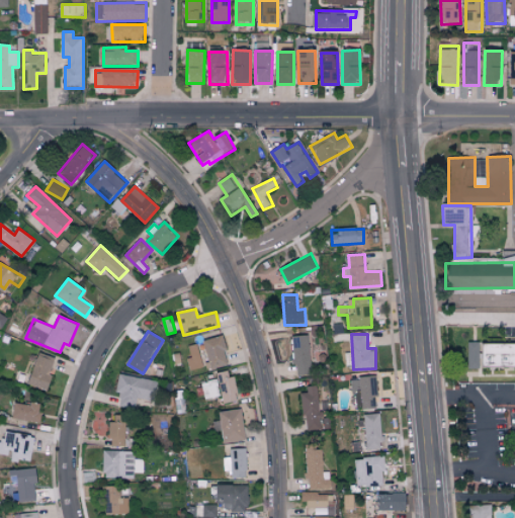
[(202,340),(209,368),(229,364),(223,335),(202,340)]
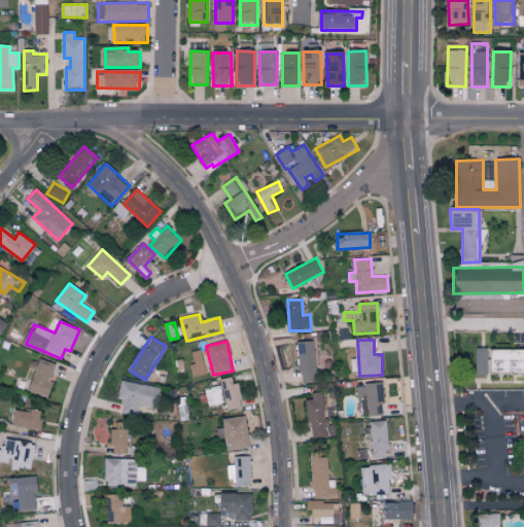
[(298,341),(299,371),(303,371),(303,381),(316,380),(316,341),(298,341)]
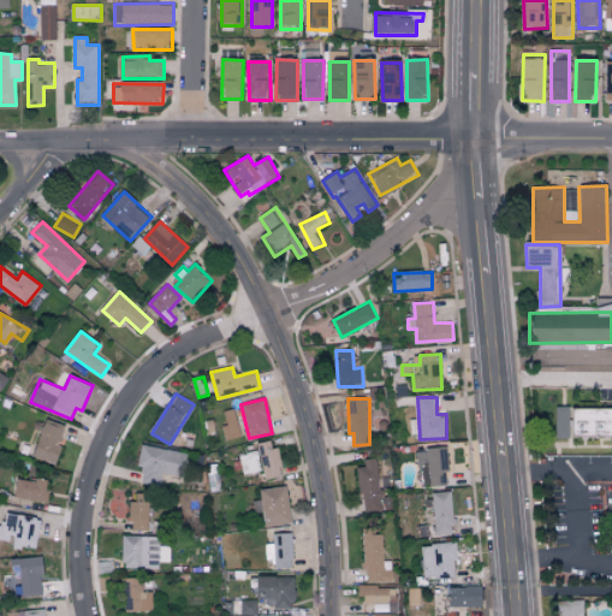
[(557,438),(571,437),(571,406),(557,406),(557,438)]
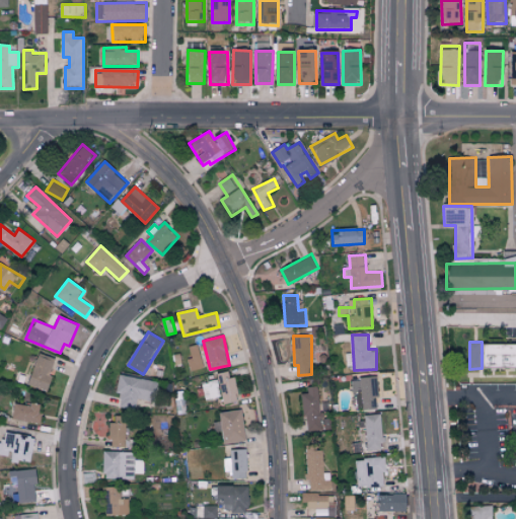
[(190,346),(193,358),(189,359),(191,371),(204,368),(199,344),(190,346)]
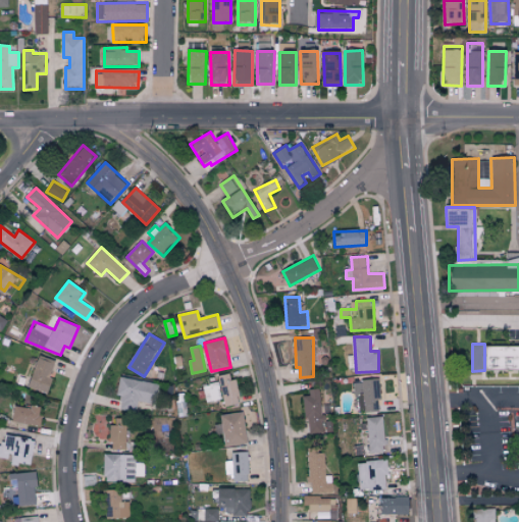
[(57,361),(39,355),(29,386),(47,393),(57,361)]
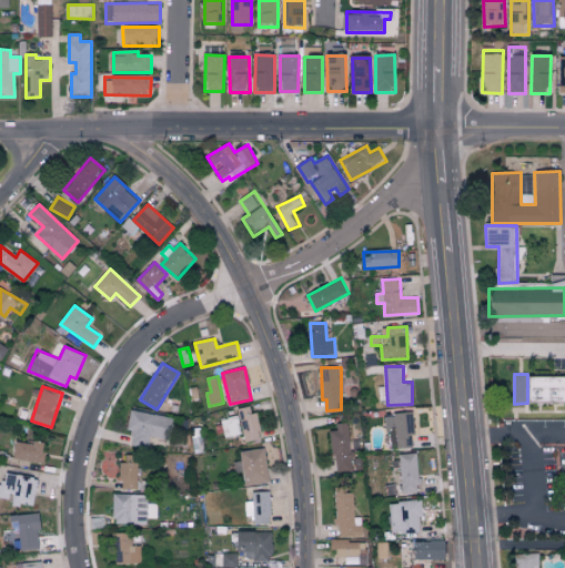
[(201,401),(199,386),(190,387),(192,402),(201,401)]
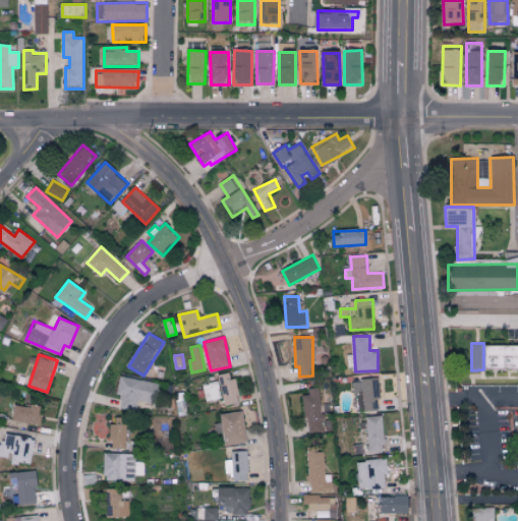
[(232,380),(230,372),(219,374),(225,405),(241,402),(236,379),(232,380)]
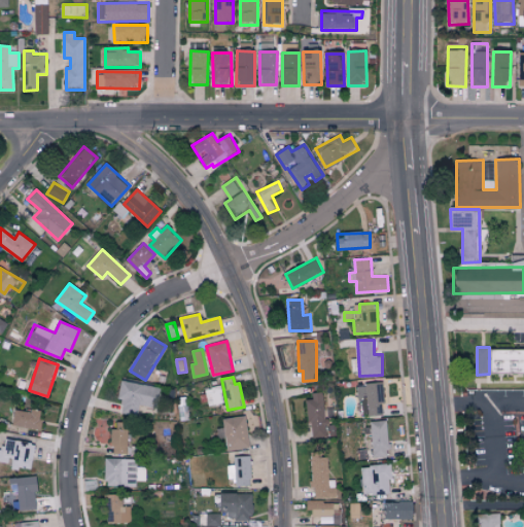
[(160,387),(121,380),(118,399),(125,400),(123,413),(139,416),(140,405),(156,408),(160,387)]
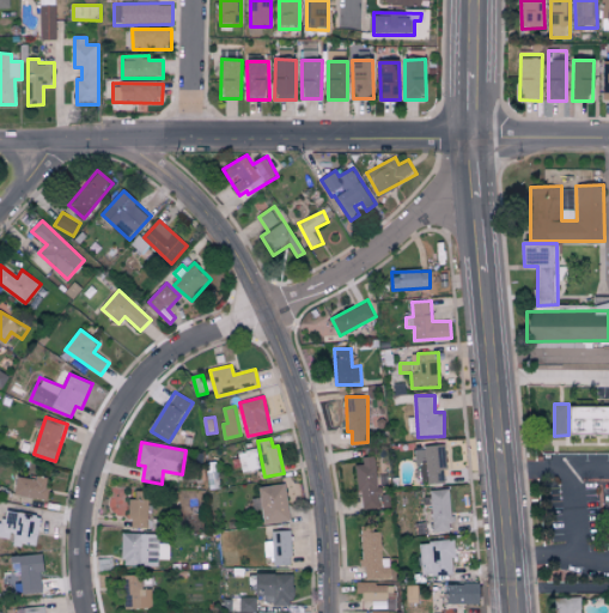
[(418,447),(419,483),(446,483),(445,445),(418,447)]
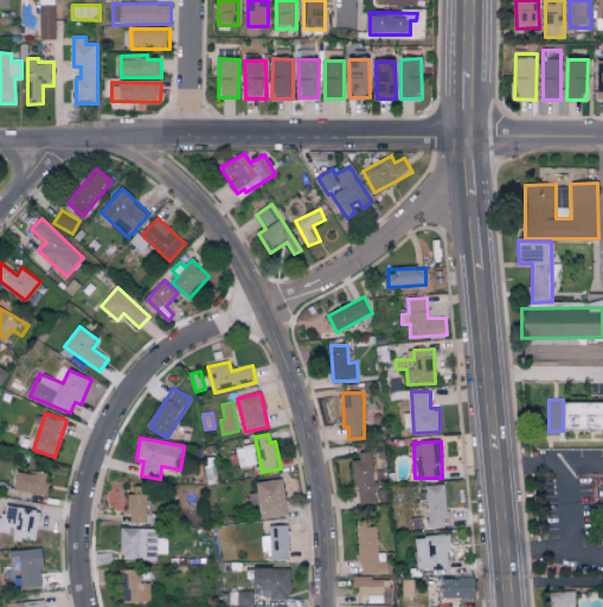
[(241,467),(258,465),(256,445),(238,447),(241,467)]
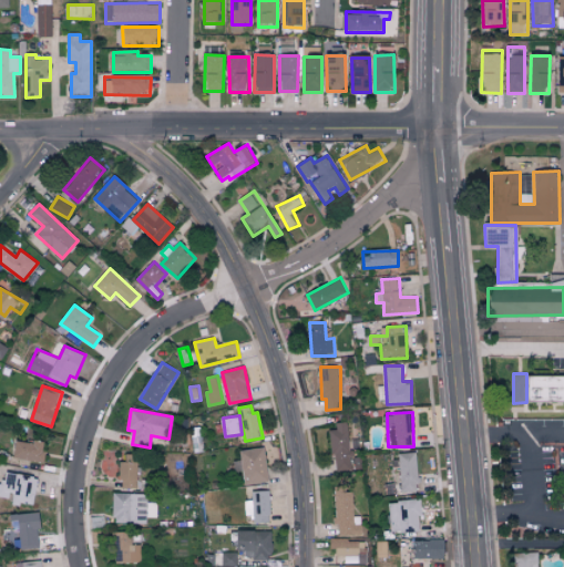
[(335,472),(352,471),(350,422),(337,423),(337,430),(332,430),(335,472)]
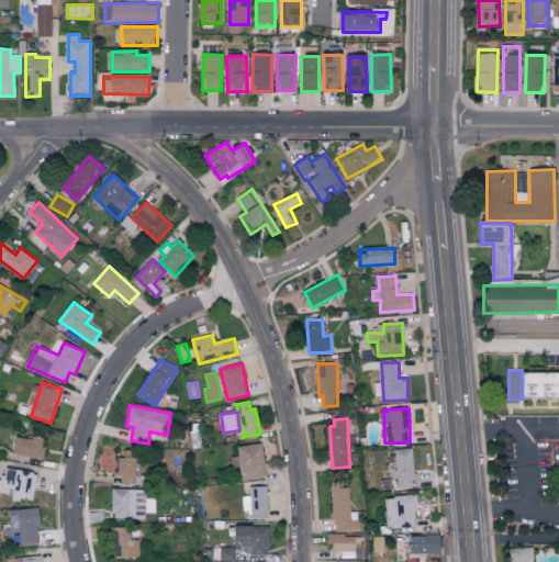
[(15,436),(13,454),(43,458),(45,439),(15,436)]
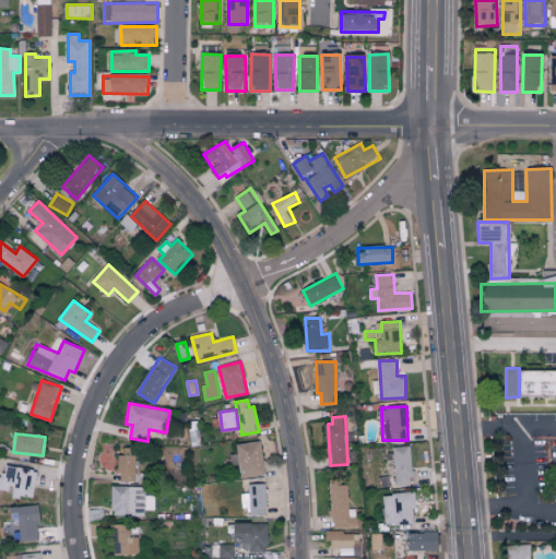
[(243,478),(265,475),(260,440),(237,444),(243,478)]
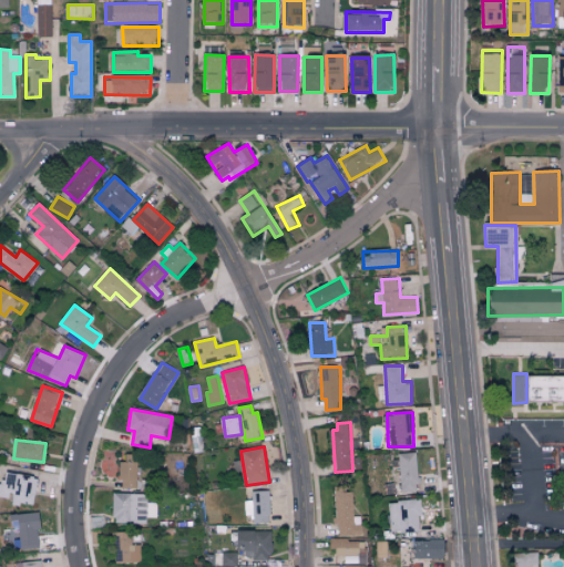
[(399,453),(401,492),(419,491),(418,452),(399,453)]
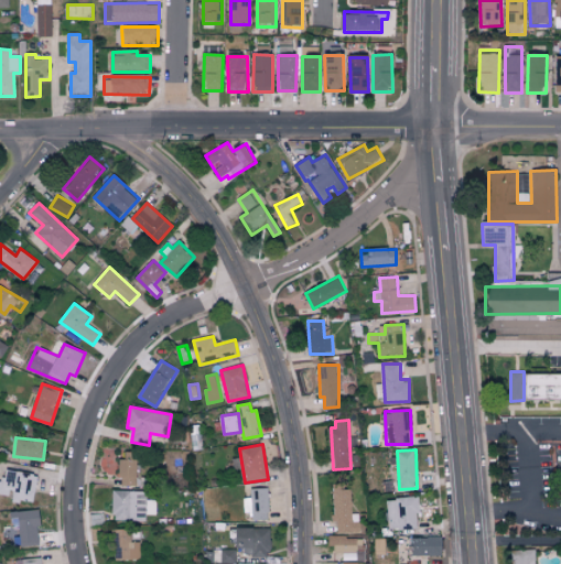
[(137,485),(138,452),(121,451),(121,485),(137,485)]
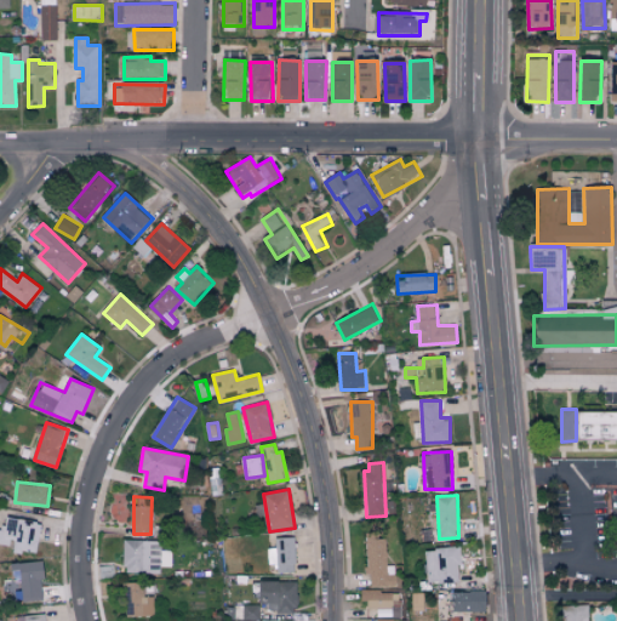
[(0,543),(13,546),(13,551),(39,553),(43,522),(7,518),(5,529),(0,528),(0,543)]
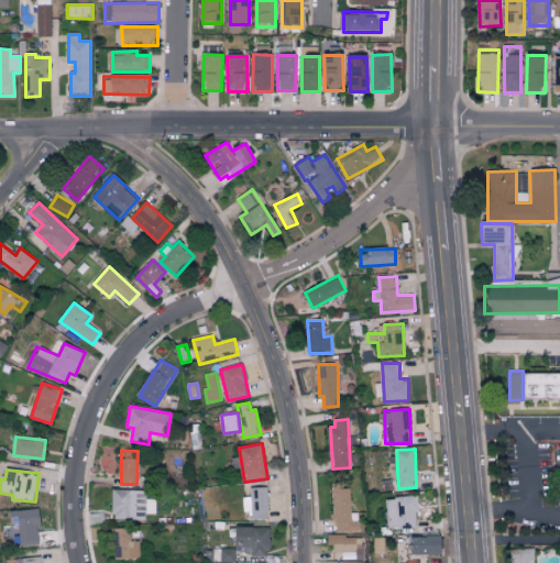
[(251,497),(243,497),(244,510),(252,510),(253,519),(270,518),(268,486),(251,487),(251,497)]
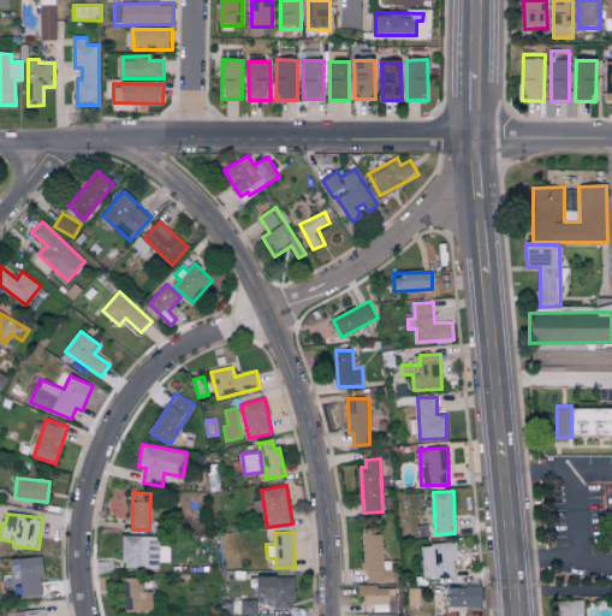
[(394,582),(394,570),(385,570),(384,533),(364,534),(364,568),(369,568),(369,584),(394,582)]
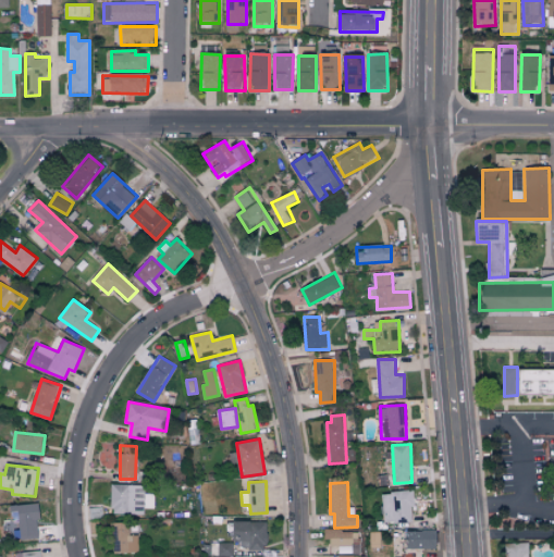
[(111,514),(146,515),(146,507),(154,507),(155,494),(145,494),(146,485),(112,484),(111,514)]
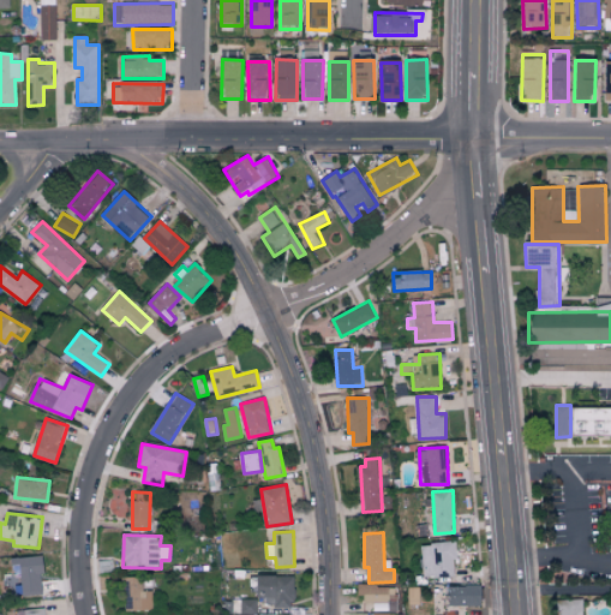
[(456,577),(455,542),(421,544),(423,578),(456,577)]
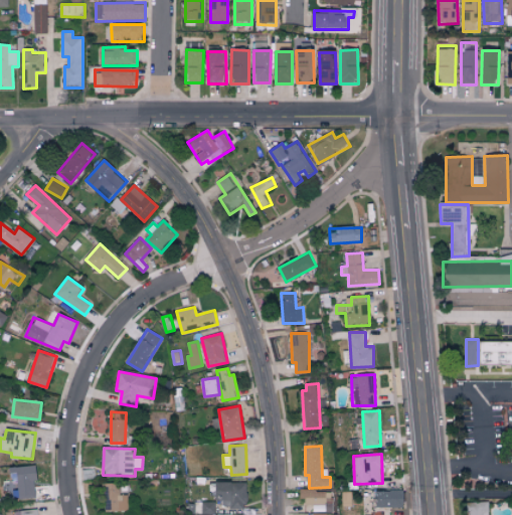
[(19,499),(36,498),(35,466),(10,466),(11,481),(18,481),(19,499)]
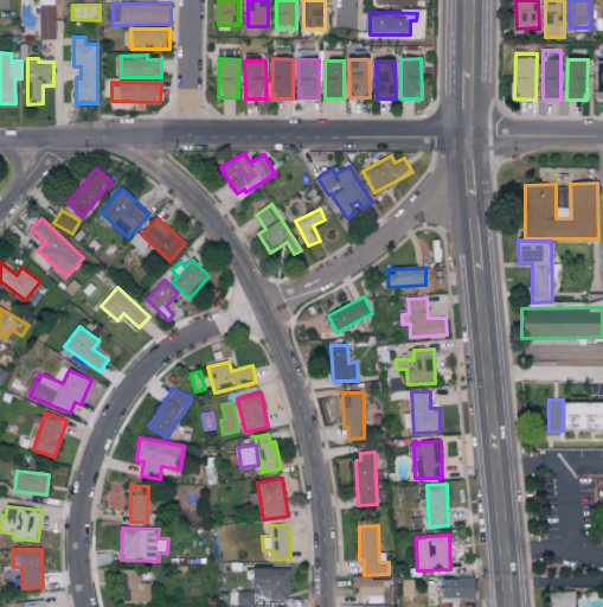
[(252,583),(262,583),(262,599),(290,599),(292,568),(252,568),(252,583)]
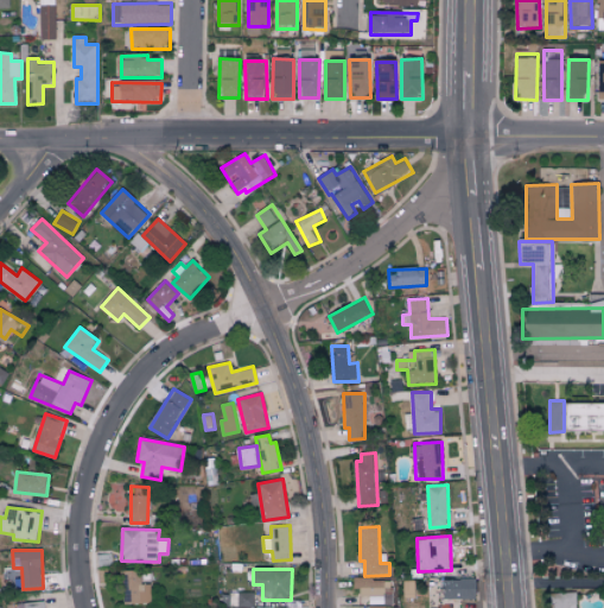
[(124,603),(151,603),(151,583),(141,583),(141,570),(122,571),(124,603)]
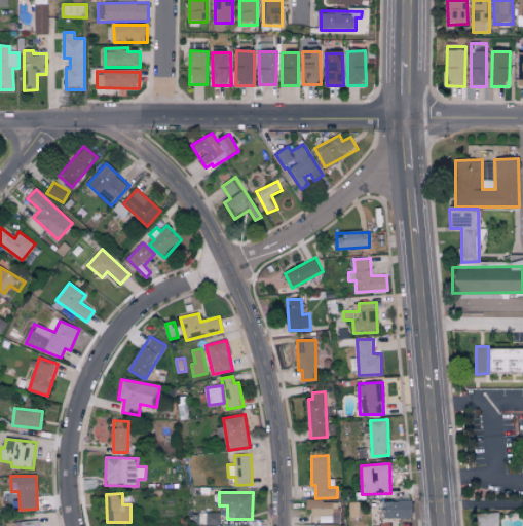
[(340,515),(339,500),(309,501),(309,516),(340,515)]
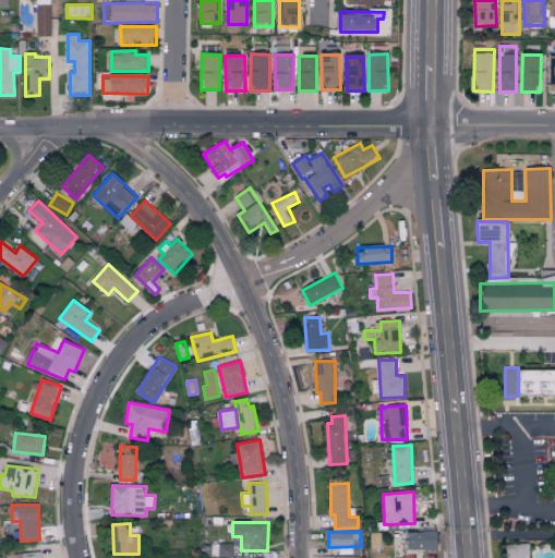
[(408,549),(437,549),(437,531),(407,531),(408,549)]
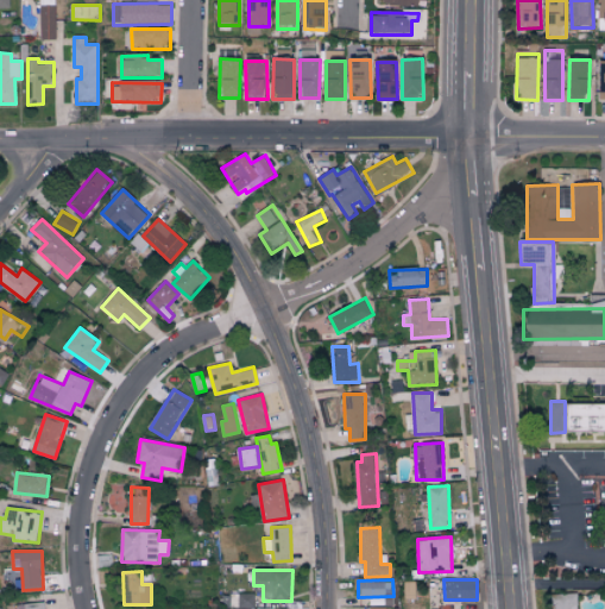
[(256,594),(225,595),(226,608),(256,607),(256,594)]
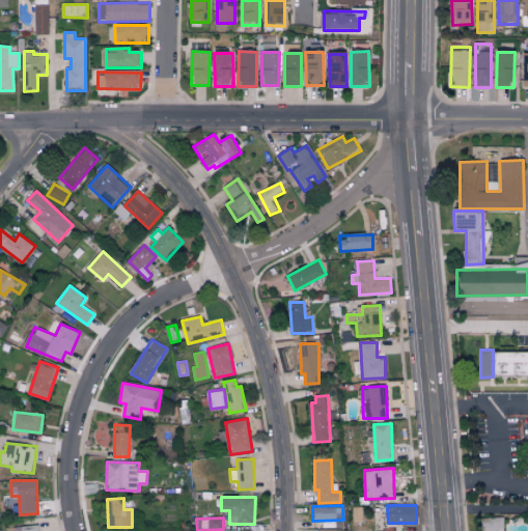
[(504,530),(504,518),(482,518),(482,530),(504,530)]
